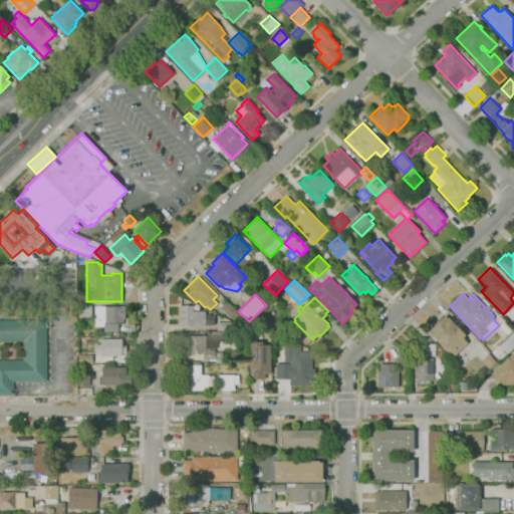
[(274,306),(270,302),(274,298),(278,302),(274,306)]
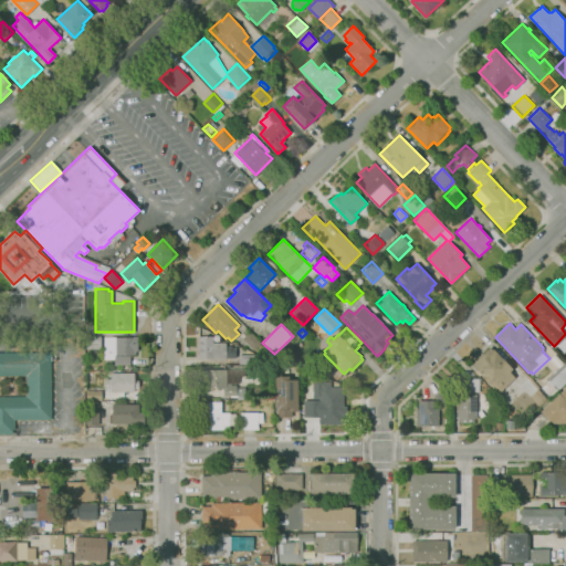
[(254,349),(242,338),(250,332),(261,343),(254,349)]
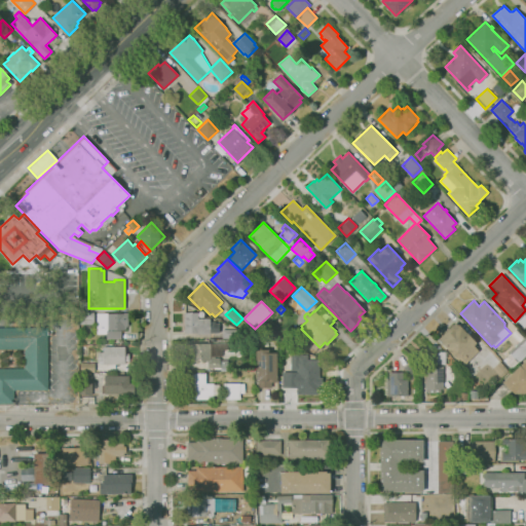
[(94,325),(79,324),(79,311),(95,311),(94,325)]
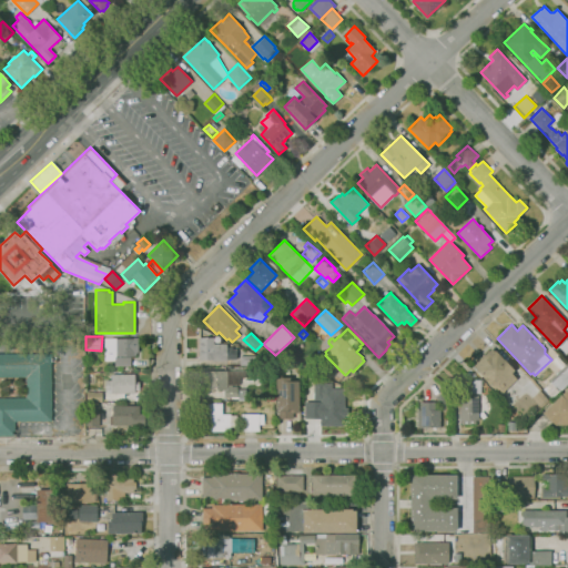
[(115,365),(115,361),(104,361),(104,337),(138,337),(138,352),(137,352),(137,355),(133,355),(133,356),(131,356),(131,365),(115,365)]
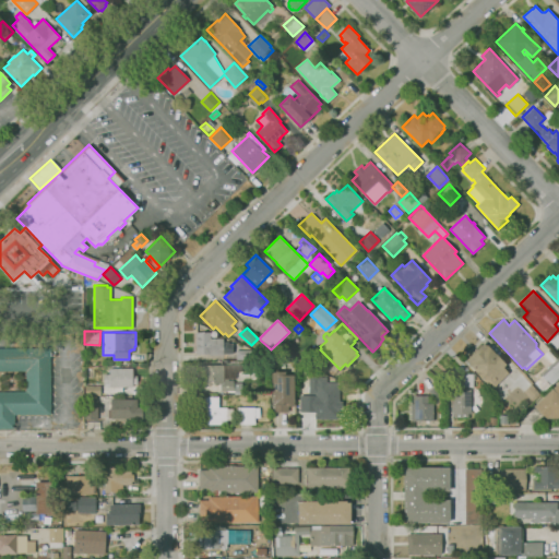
[(209,355),(209,354),(195,354),(195,353),(194,353),(194,346),(195,346),(195,342),(194,342),(194,333),(195,333),(195,332),(211,332),(211,337),(223,337),(223,342),(228,342),(228,343),(233,343),(233,353),(223,353),(223,355),(209,355)]
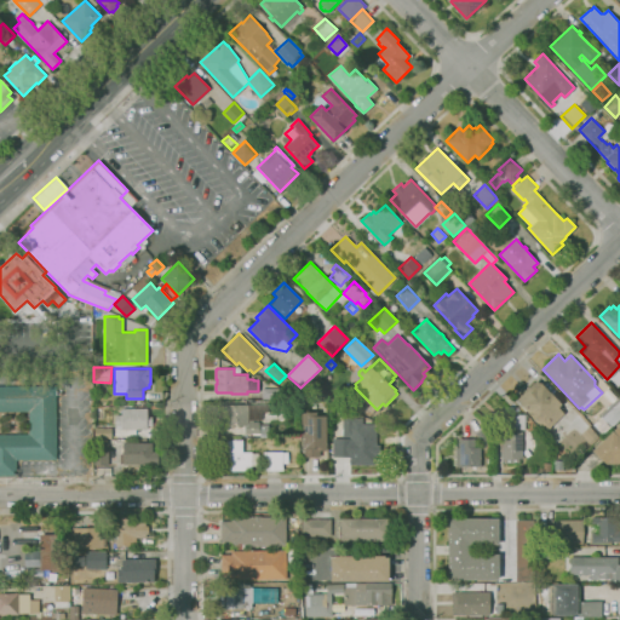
[(549,428),(543,422),(540,425),(518,402),(520,402),(517,399),(537,380),(539,383),(540,383),(561,405),(558,407),(564,413),(549,428)]
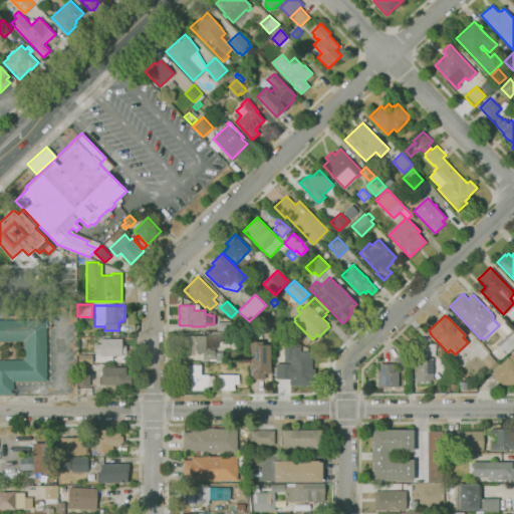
[(13,394),(0,394),(0,319),(46,319),(47,380),(13,380),(14,390),(13,390),(13,394)]
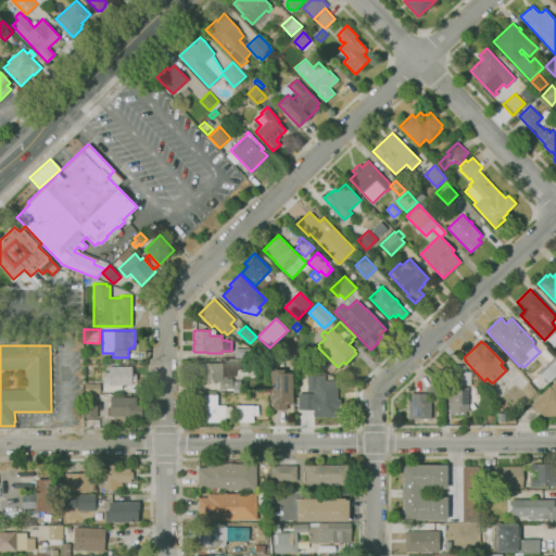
[(299,357),(291,353),(293,348),(301,352),(299,357)]
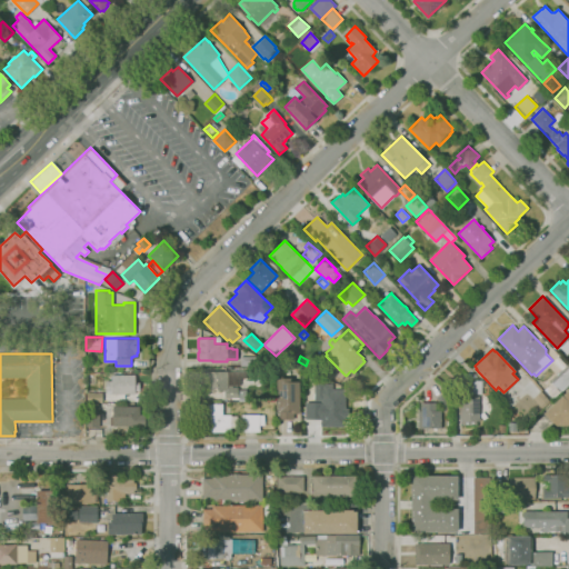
[(336,379),(322,372),(326,365),(339,371),(336,379)]
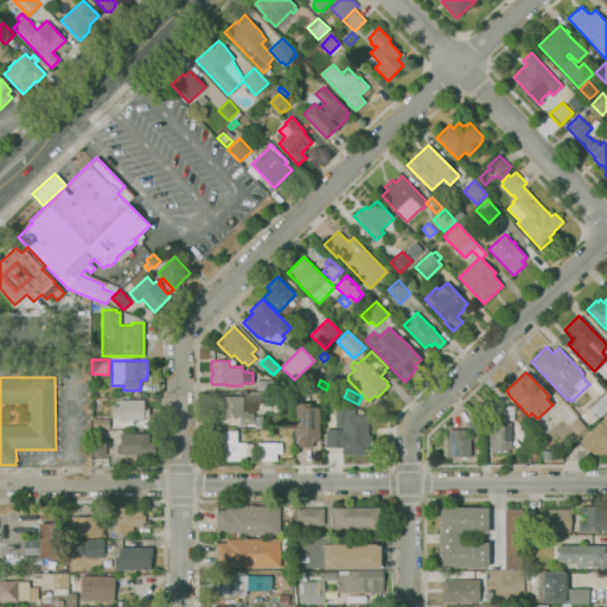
[(606,409),(599,417),(588,407),(606,389),(606,390),(606,409)]
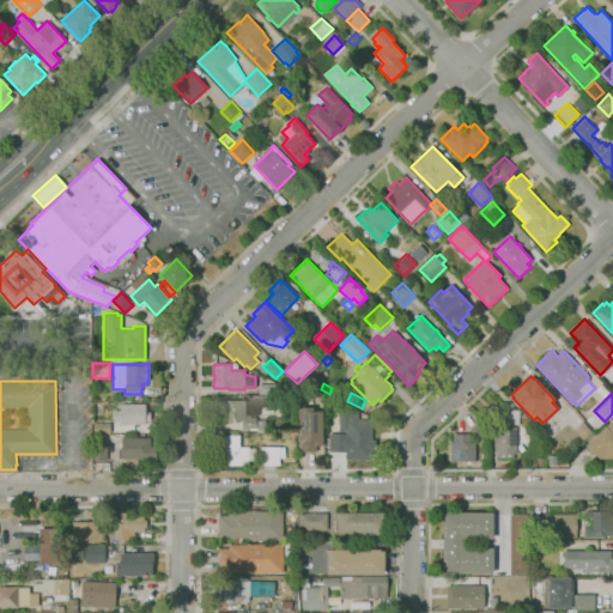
[(256,429),(242,429),(242,420),(229,420),(229,423),(224,424),(224,420),(220,420),(220,410),(217,410),(217,400),(246,400),(246,410),(253,410),(253,417),(256,417),(256,429)]
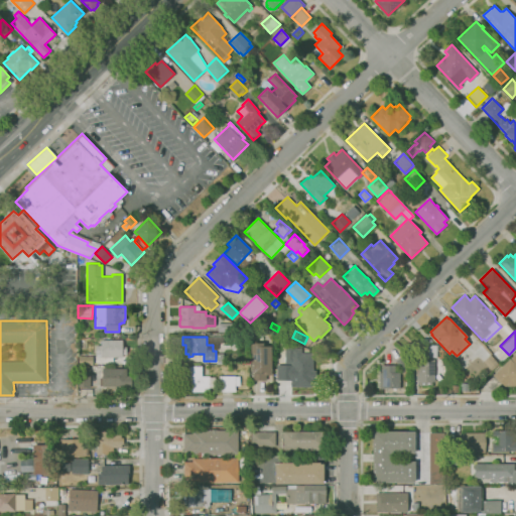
[(98,357),(98,354),(96,354),(96,352),(93,352),(93,340),(122,340),(122,346),(126,346),(126,357),(122,357),(119,357),(119,359),(114,359),(114,357),(98,357)]
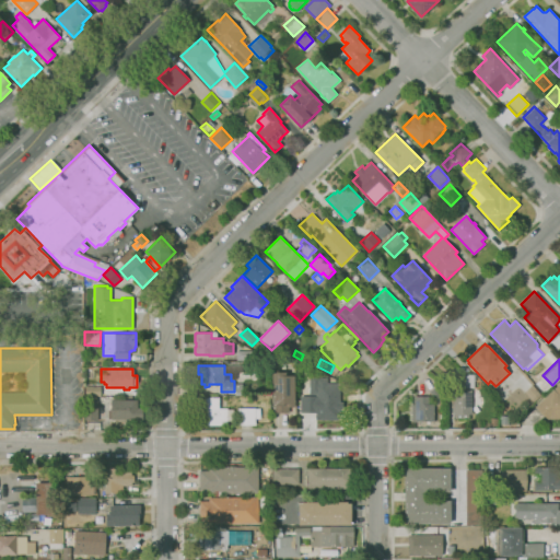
[(289,409),(289,412),(272,412),(272,372),(286,372),(286,375),(294,375),(294,409),(289,409)]
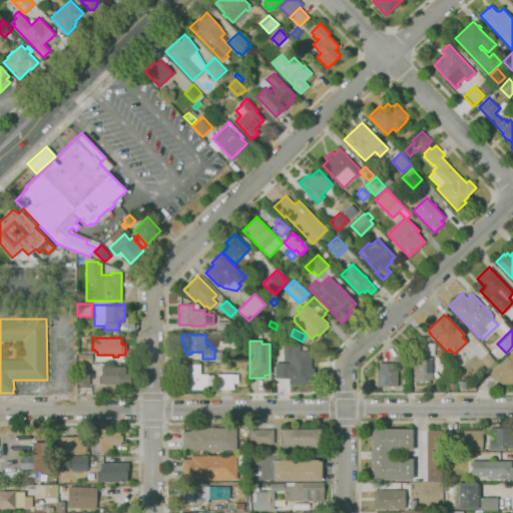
[(434,355),(422,355),(422,343),(434,343),(434,355)]
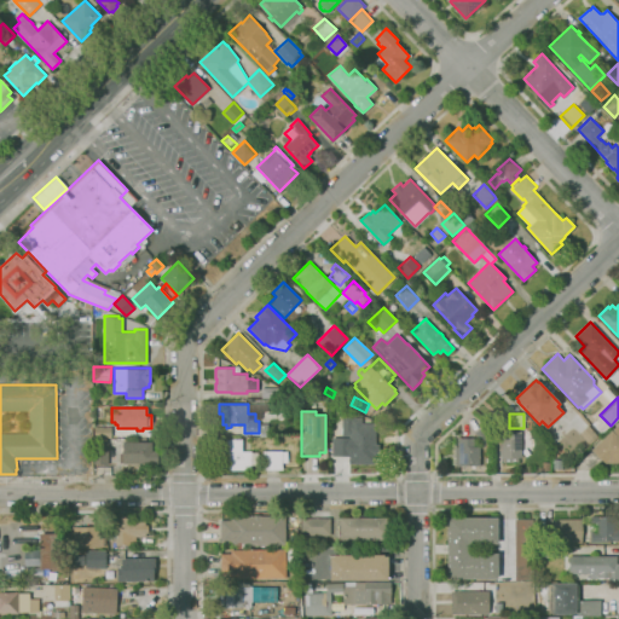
[(376,464),(348,464),(350,456),(331,456),(331,437),(350,437),(350,435),(342,435),(342,415),(353,415),(353,417),(362,417),(362,422),(377,423),(376,464)]
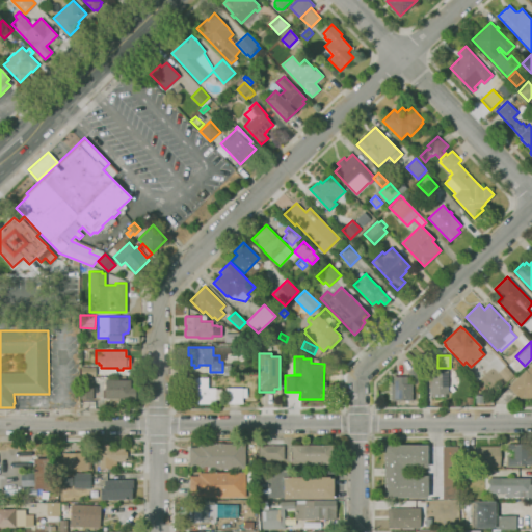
[(531,397),(521,398),(521,397),(508,386),(526,368),(530,366),(531,366),(531,397)]
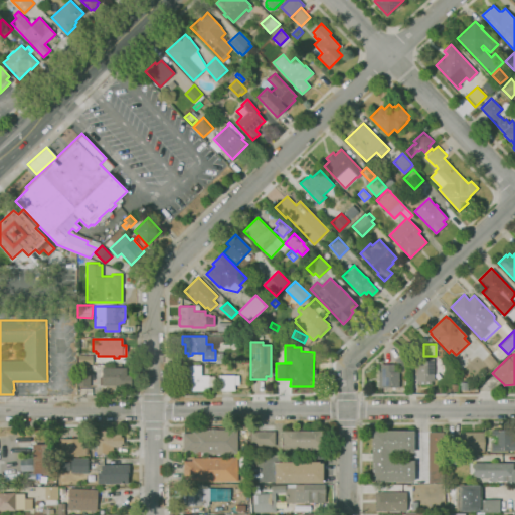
[(78,364),(78,355),(93,355),(93,364),(78,364)]
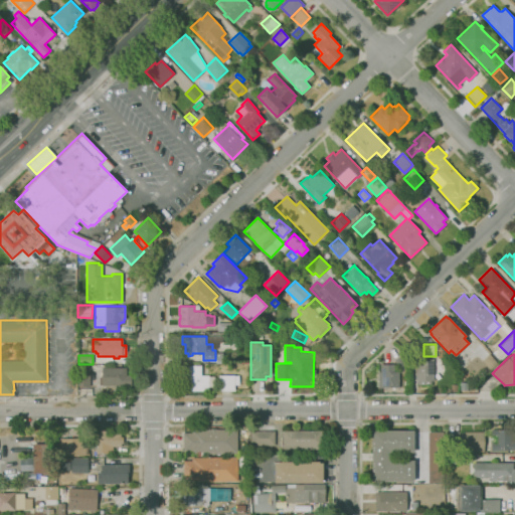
[(418,384),(418,383),(417,383),(417,381),(415,381),(415,359),(434,358),(435,380),(433,380),(433,382),(432,382),(432,384),(418,384)]
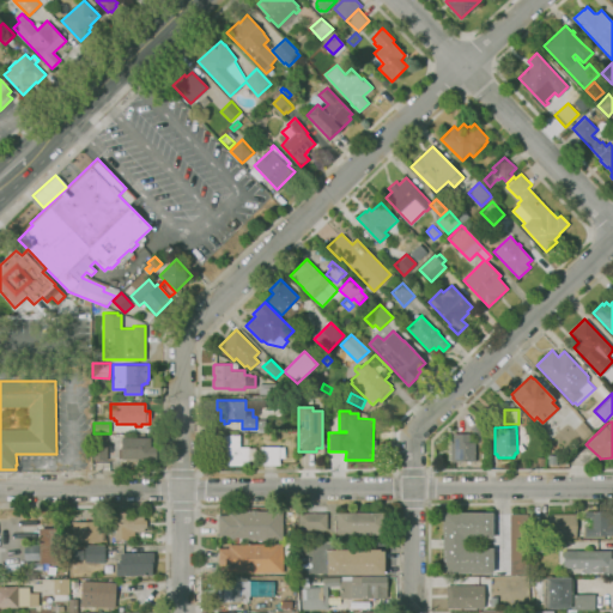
[(471,437),(471,442),(475,442),(475,461),(469,461),(469,463),(467,463),(467,461),(450,461),(450,442),(453,442),(453,434),(468,432),(468,434),(471,437)]
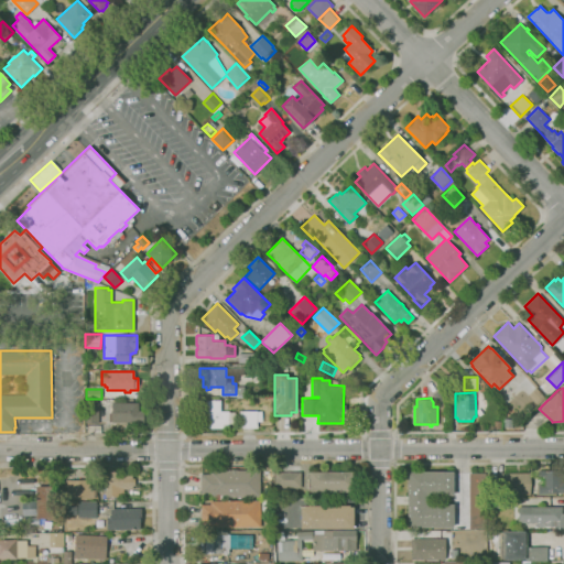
[(229,429),(202,429),(202,400),(220,400),(220,411),(229,411),(229,412),(235,412),(235,423),(229,423),(229,429)]
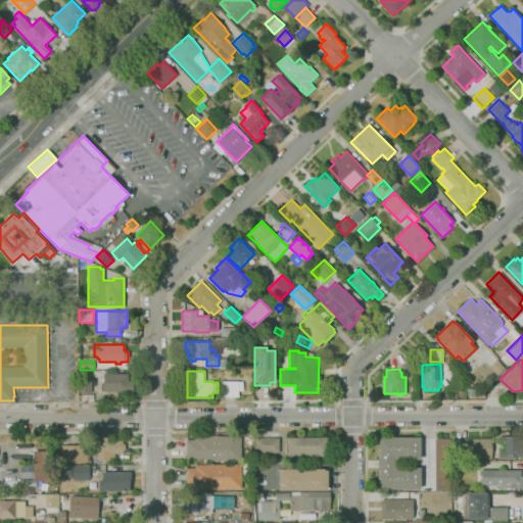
[(104,373),(129,373),(129,380),(134,380),(134,391),(104,391),(104,390),(100,390),(100,382),(104,382),(104,373)]
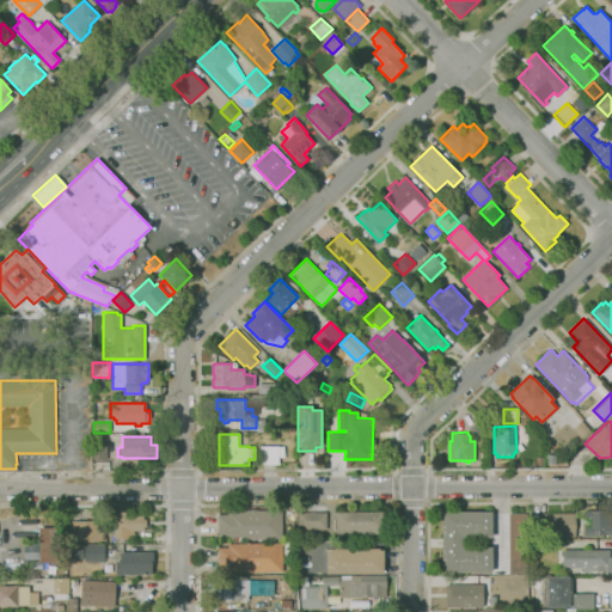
[(106,459),(92,459),(92,438),(108,438),(106,459)]
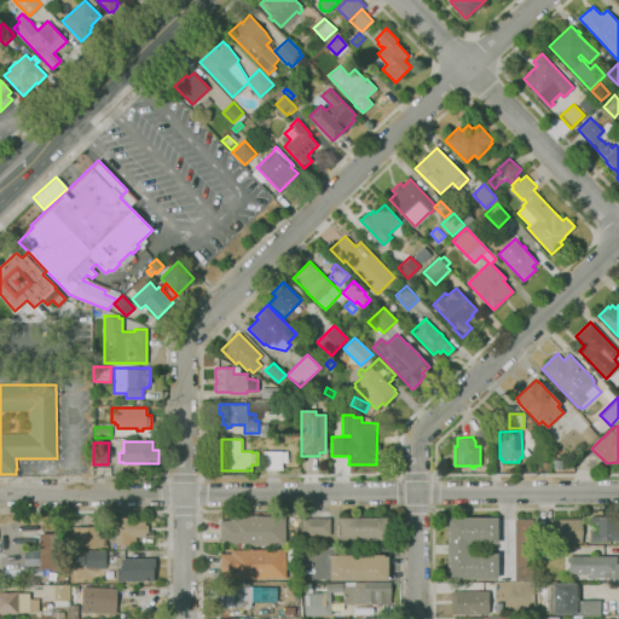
[(264,469),(264,451),(282,450),(282,451),(288,451),(288,463),(282,463),(282,469),(264,469)]
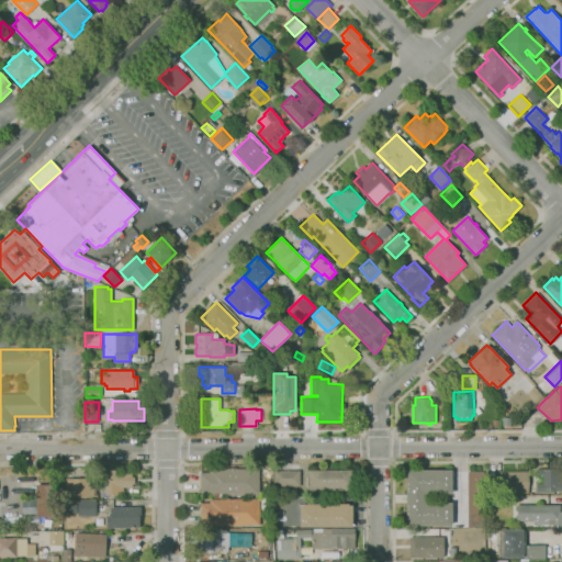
[(209,495),(209,491),(201,491),(200,472),(210,472),(210,469),(231,468),(236,468),(236,469),(258,468),(259,494),(209,495)]
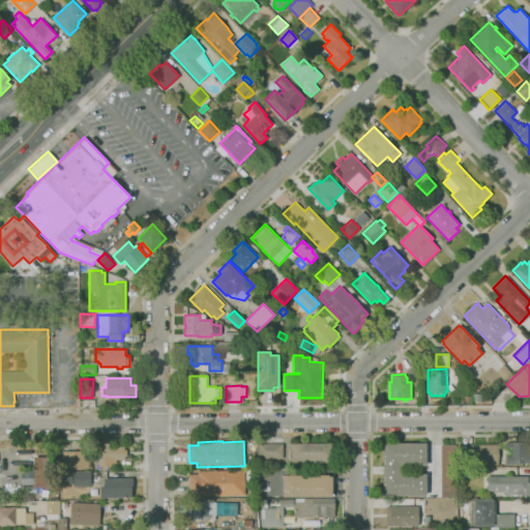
[(98,467),(96,443),(111,442),(112,446),(124,446),(124,449),(127,448),(127,457),(125,457),(125,460),(116,460),(116,466),(98,467)]
